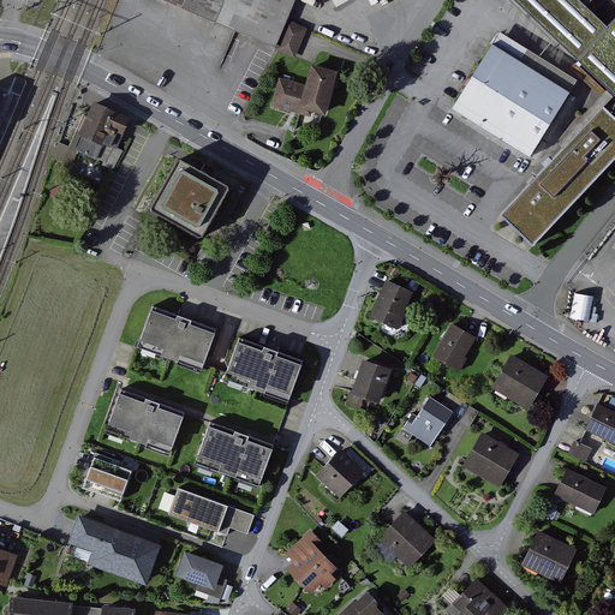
[(165,0),(274,46),(293,0),(165,0)]
